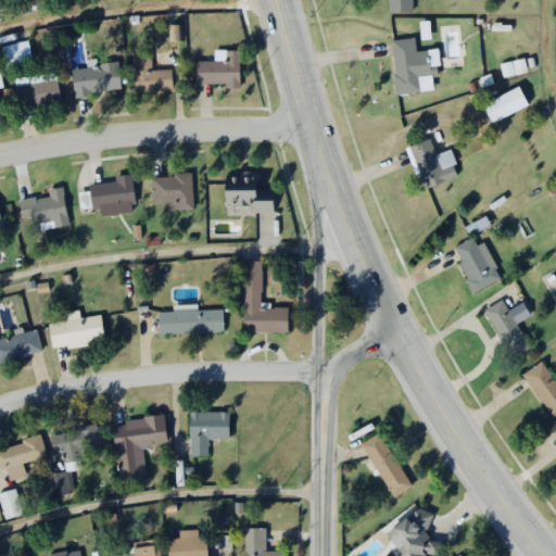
[(386,0),(387,12),(412,12),(412,0),(386,0)]
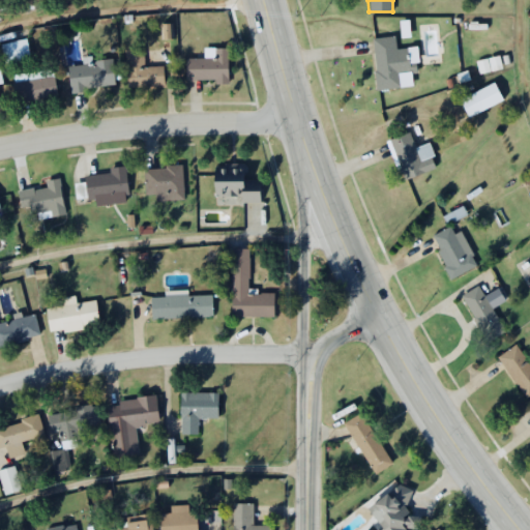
[(374,32),(378,62),(375,62),(377,84),(402,81),(400,64),(413,63),(410,40),(398,41),(396,29),(374,32)]
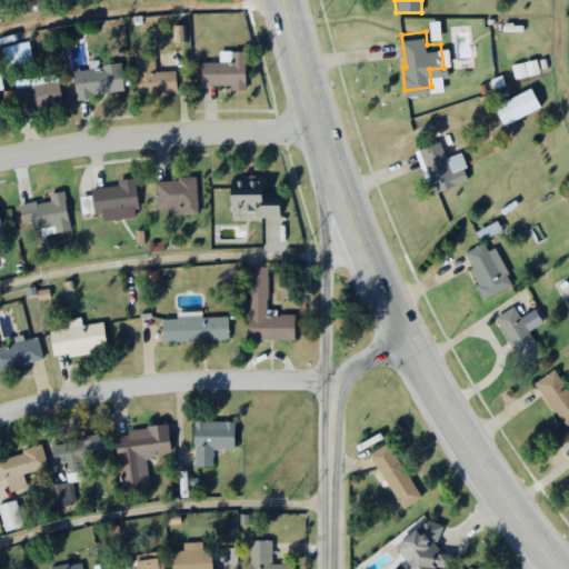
[(1,47),(5,68),(32,63),(29,42),(1,47)]
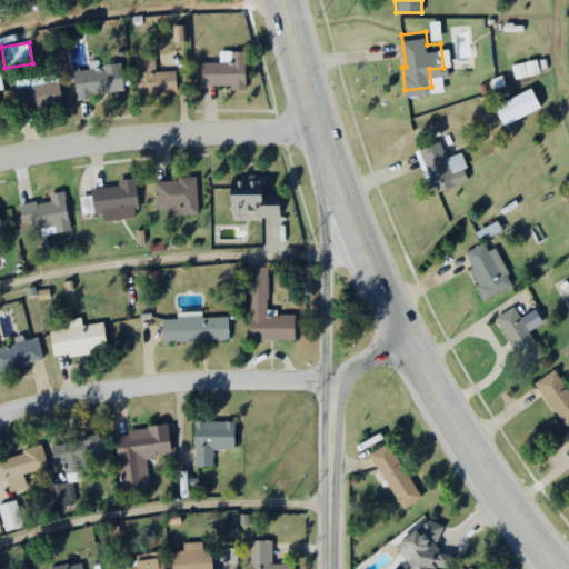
[(245,51),(230,51),(230,62),(199,62),(199,87),(245,87),(245,51)]
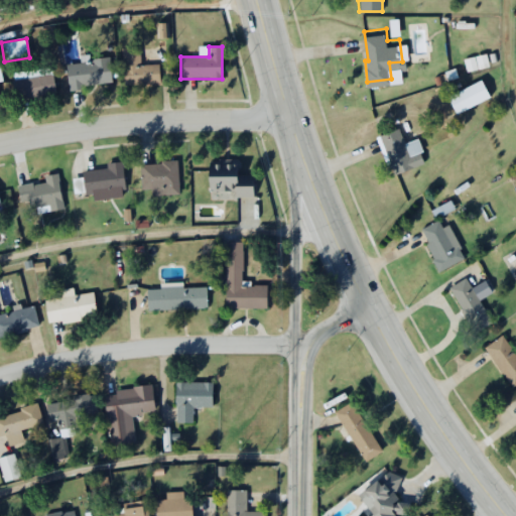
[(158,63),(139,65),(139,47),(122,47),(123,84),(158,83),(158,63)]
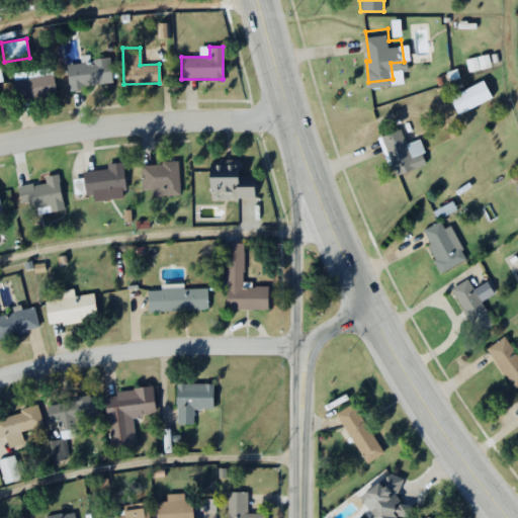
[(67,62),(69,88),(111,84),(109,59),(67,62)]
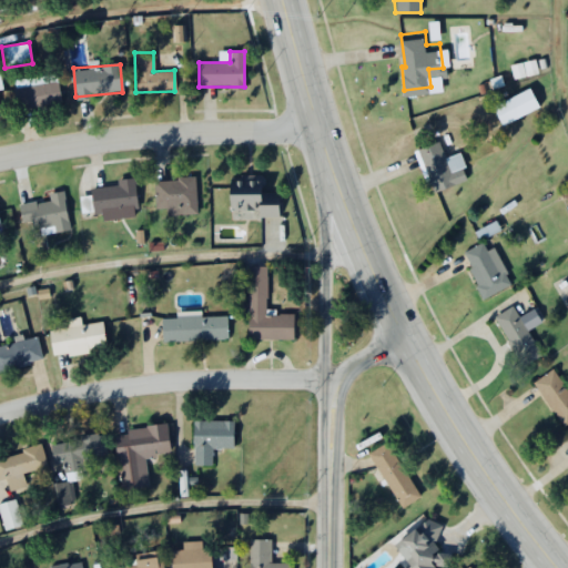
[(60,102),(56,74),(13,81),(17,108),(60,102)]
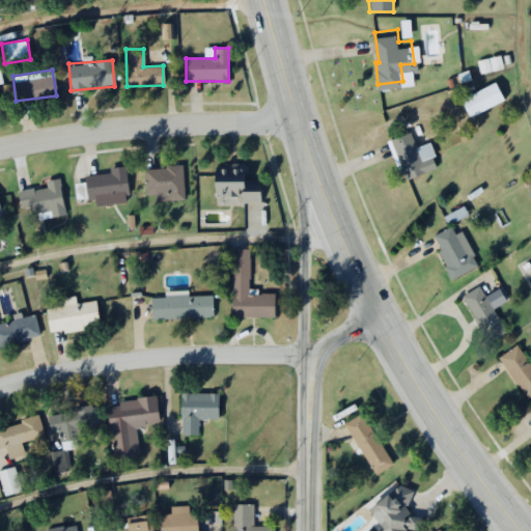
[(463,92),(472,110),(507,92),(498,75),(463,92)]
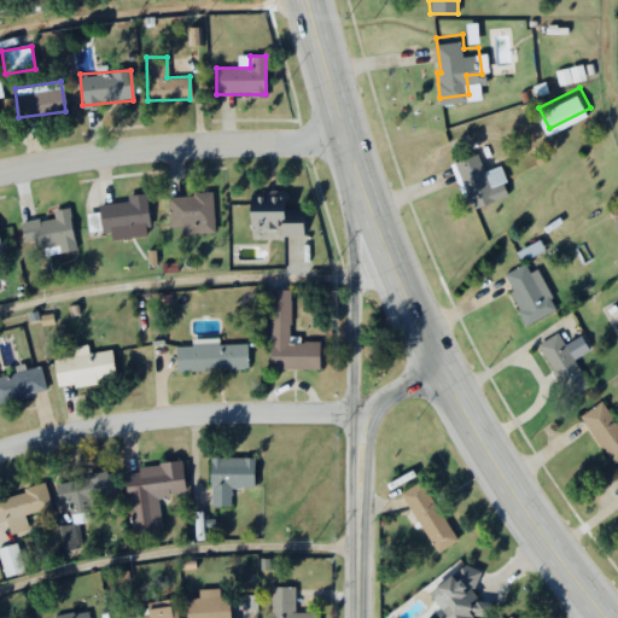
[(452,147),(470,202),(512,188),(508,179),(495,182),(481,138),(452,147)]
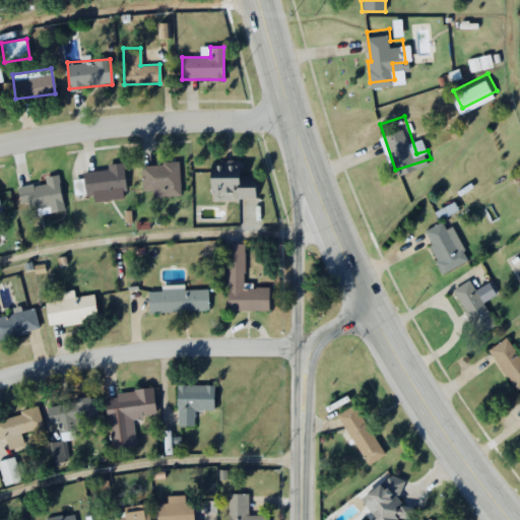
[(254,176),(239,176),(239,160),(209,160),(209,198),(254,198),(254,176)]
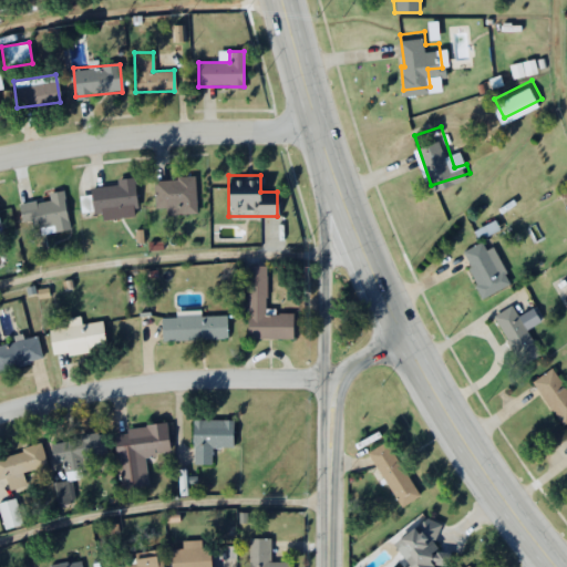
[(116,184),(91,186),(94,220),(136,216),(133,177),(116,179),(116,184)]
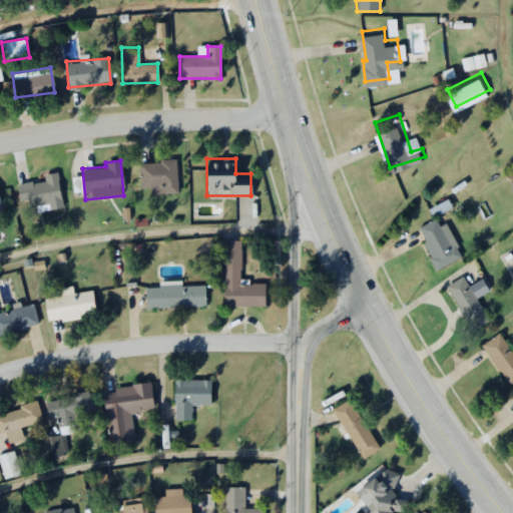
[(175,160),(139,161),(140,194),(176,193),(175,160)]
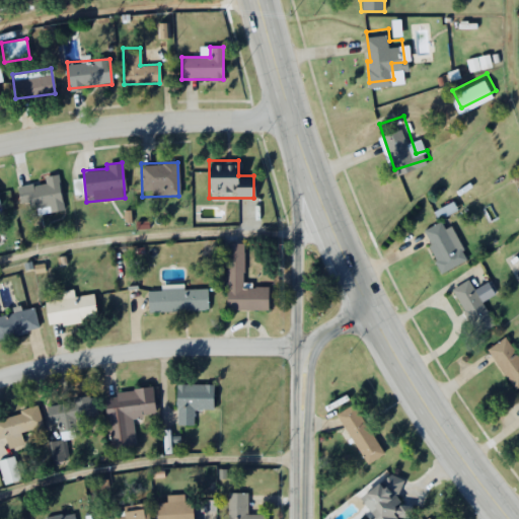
[(63,210),(58,174),(45,176),(46,182),(17,187),(20,207),(34,205),(35,214),(63,210)]
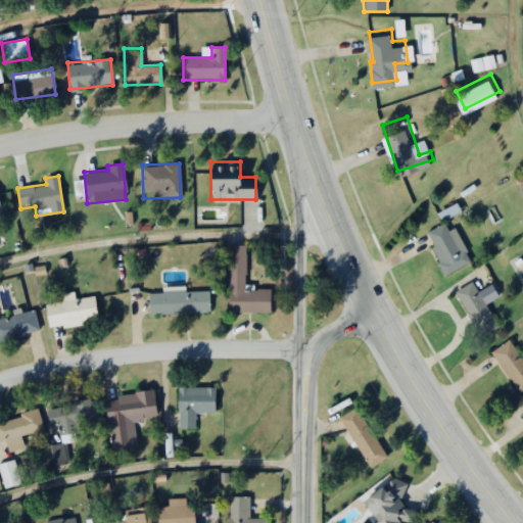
[(431,227),(437,237),(434,239),(443,254),(438,257),(447,272),(477,254),(452,215),(431,227)]
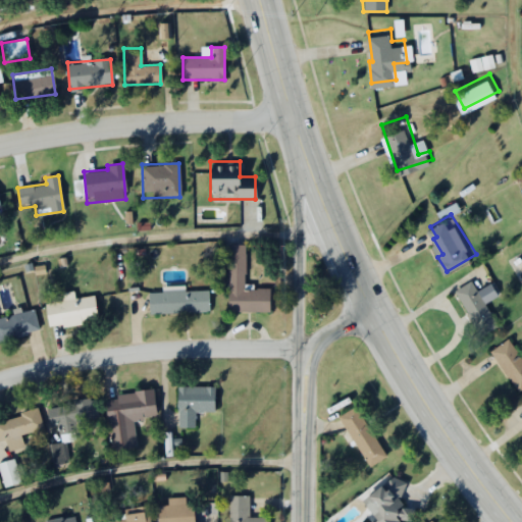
[(228,245),(228,312),(268,312),(268,288),(245,288),(245,245),(228,245)]
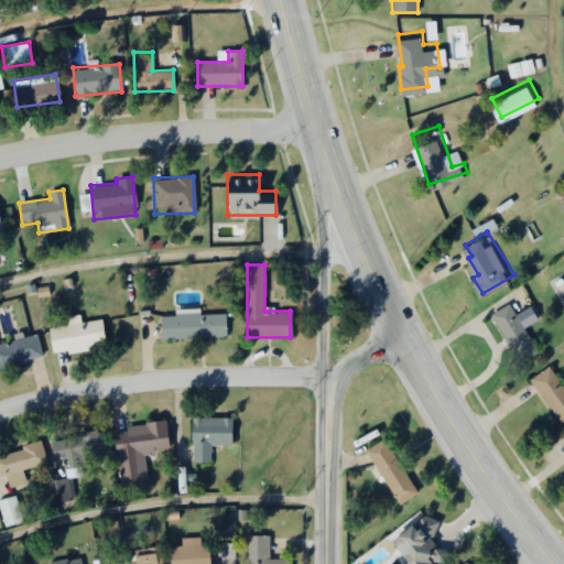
[(489,310),(521,359),(542,345),(527,322),(542,312),(532,296),(517,307),(509,296),(489,310)]
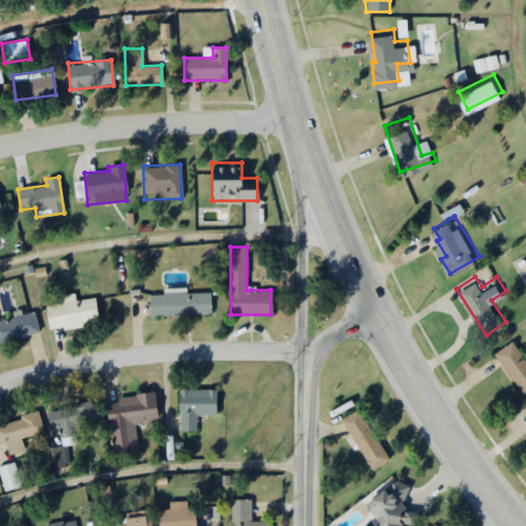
[(209,293),(149,293),(149,315),(210,314),(209,293)]
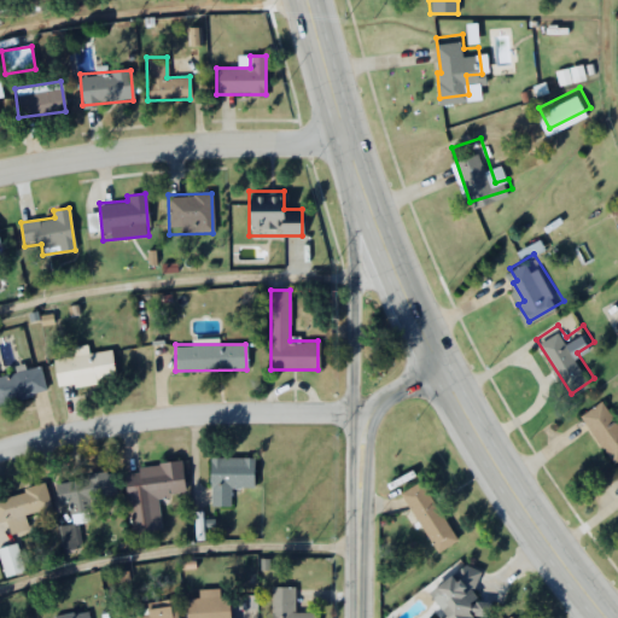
[(114,382),(111,350),(87,353),(86,347),(75,348),(75,356),(53,357),(56,386),(114,382)]
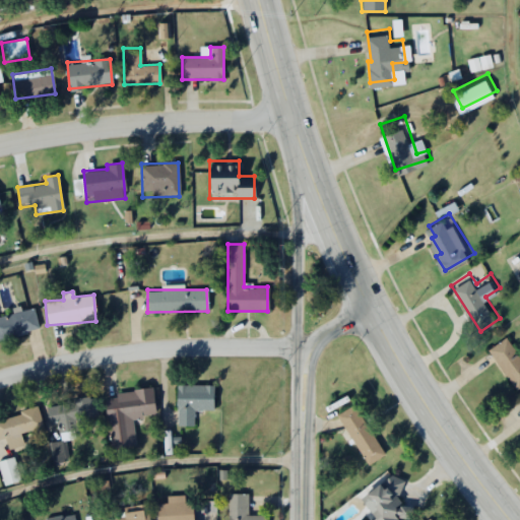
[(0,338),(39,330),(34,309),(0,315),(0,338)]
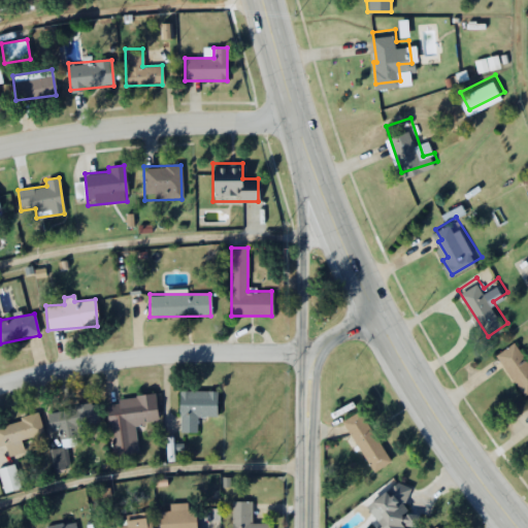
[(492,351),(499,360),(502,358),(524,390),(527,387),(527,344),(525,347),(516,334),(492,351)]
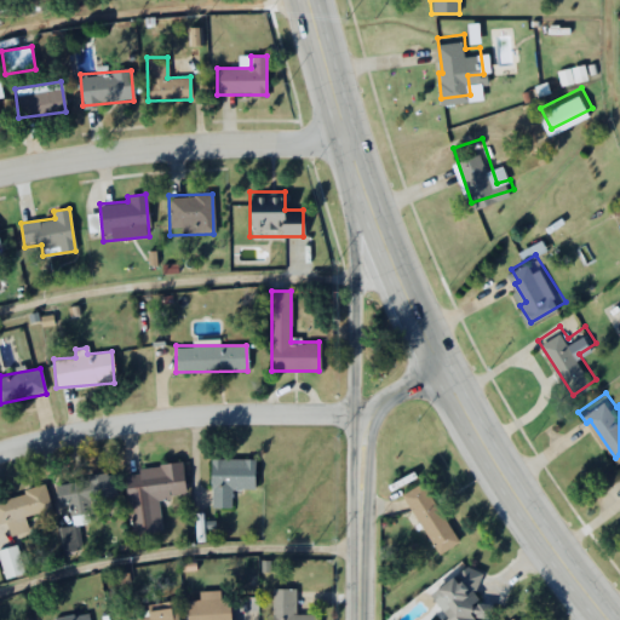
[(210,507),(230,507),(230,487),(253,487),(253,458),(210,458),(210,507)]
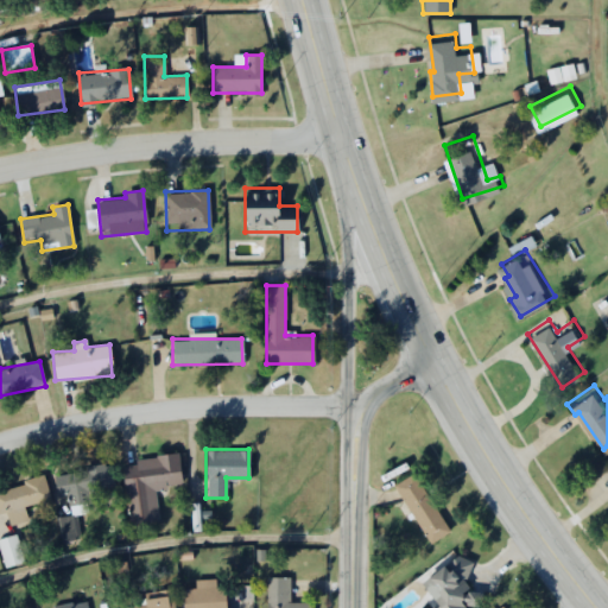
[(153,488),(183,485),(178,454),(121,462),(131,524),(158,519),(153,488)]
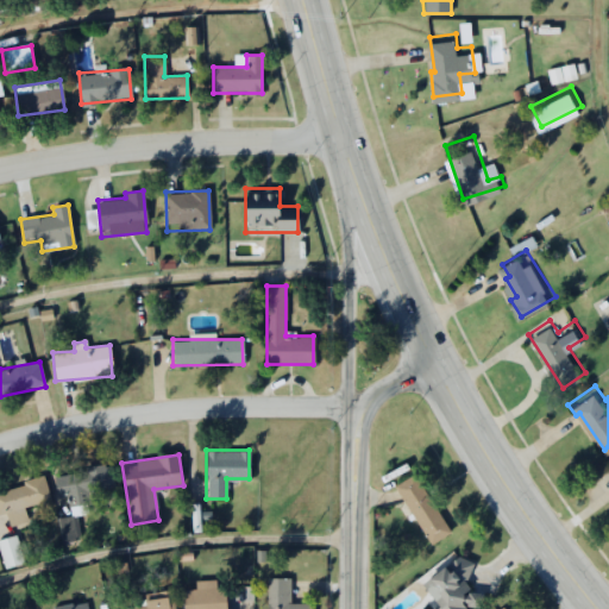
[(396,477),(435,538),(459,522),(420,462),(396,477)]
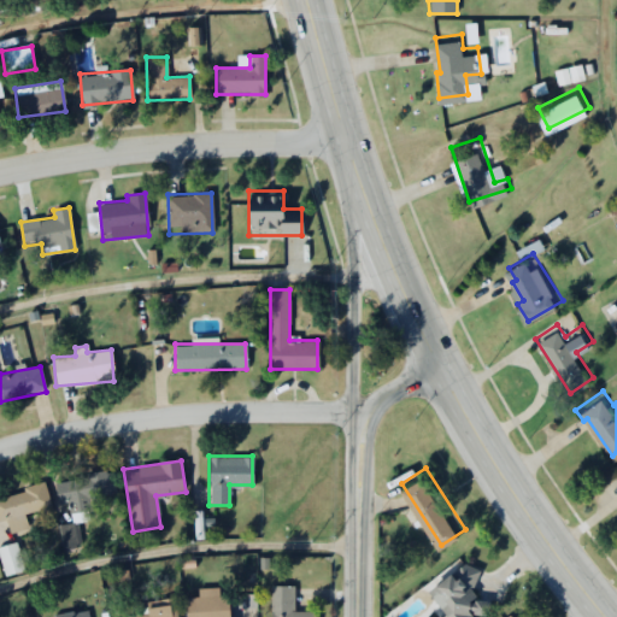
[(54,480),(58,504),(68,501),(71,524),(60,526),(64,548),(76,546),(72,523),(90,521),(88,498),(116,494),(112,471),(54,480)]
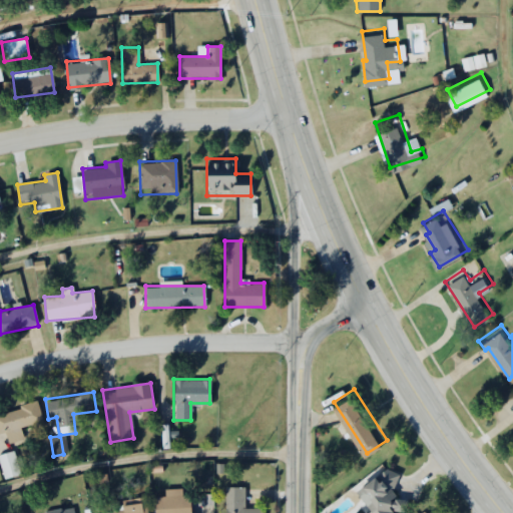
[(41,421),(36,403),(0,411),(0,435),(4,434),(7,445),(23,441),(19,426),(41,421)]
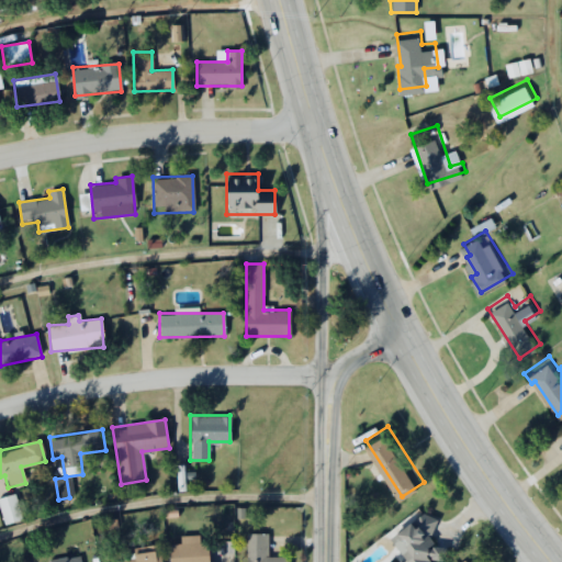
[(0,497),(0,509),(4,524),(21,519),(14,494),(0,497)]
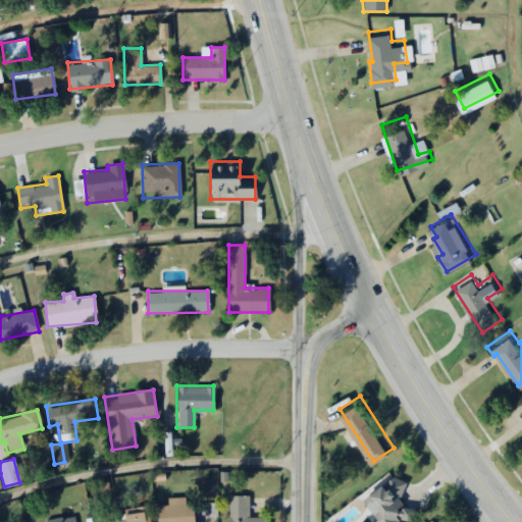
[(399,467),(366,491),(380,510),(373,516),(377,521),(408,521),(421,513),(402,486),(409,480),(399,467)]
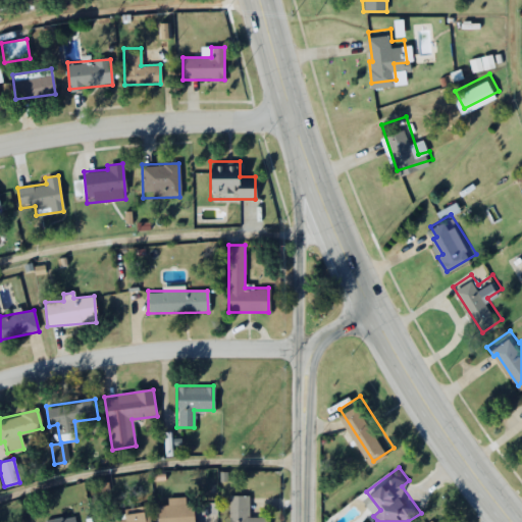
[(247,494),(228,496),(228,521),(266,521),(266,517),(248,517),(247,494)]
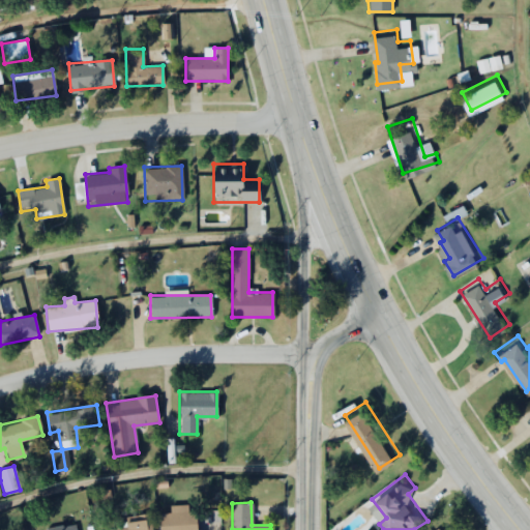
[(158,511),(157,529),(196,529),(196,511),(158,511)]
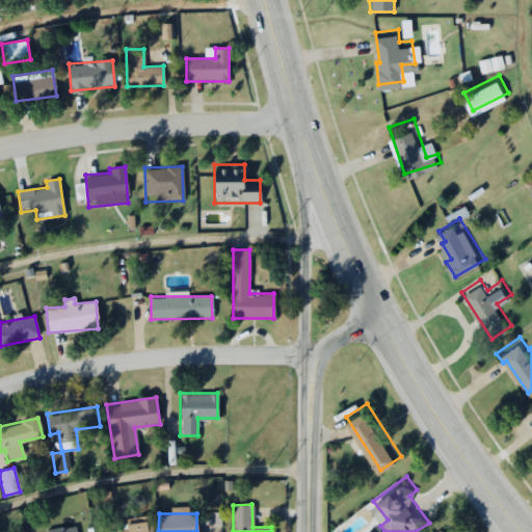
[(151,531),(151,517),(125,520),(126,529),(111,530),(111,531),(151,531)]
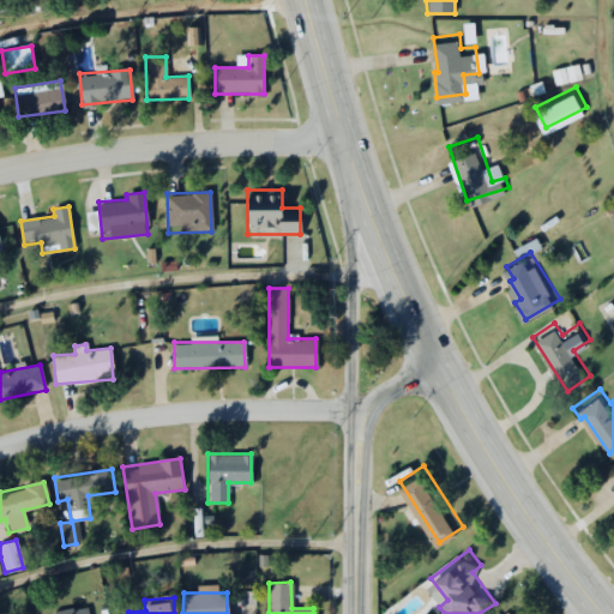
[(517,613),(509,603),(494,613),(517,613)]
